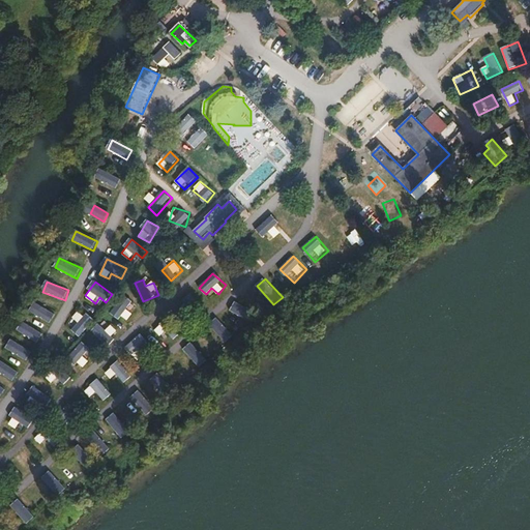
[(249,324),(256,314),(237,301),(231,312),(249,324)]
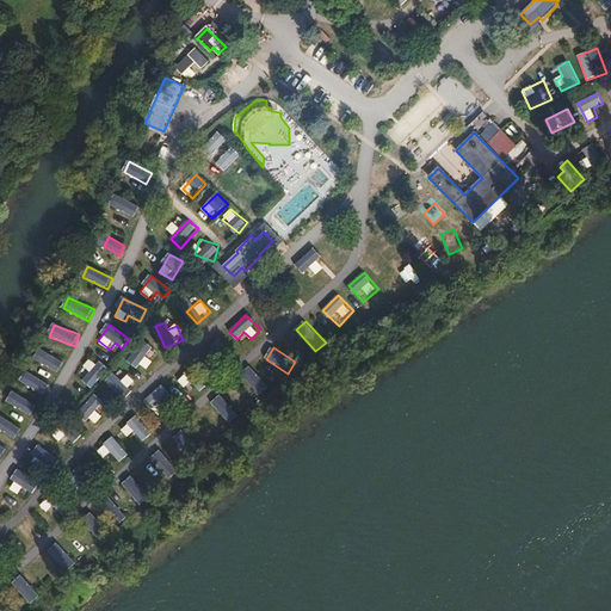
[(128,359),(148,371),(153,362),(134,350),(128,359)]
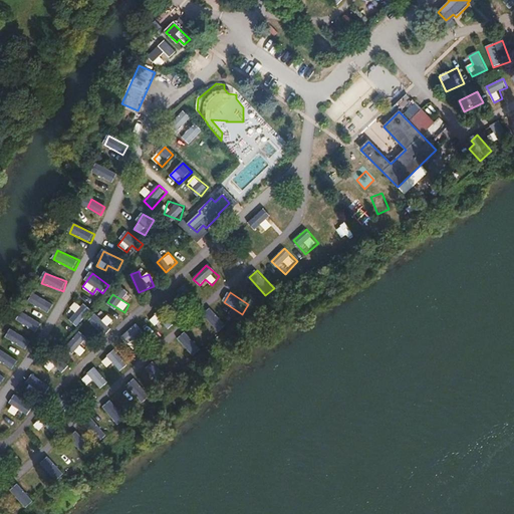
[(30,304),(50,313),(54,304),(34,295),(30,304)]
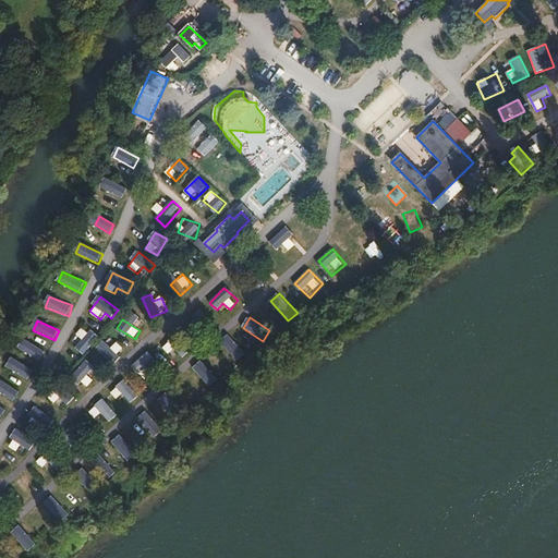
[(84,326),(77,335),(83,339),(75,348),(85,355),(99,338),(84,326)]
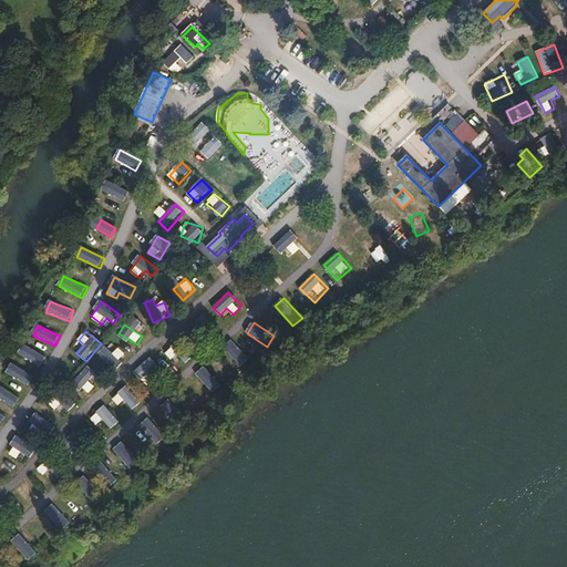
[(234,340),(225,348),(243,368),(251,360),(234,340)]
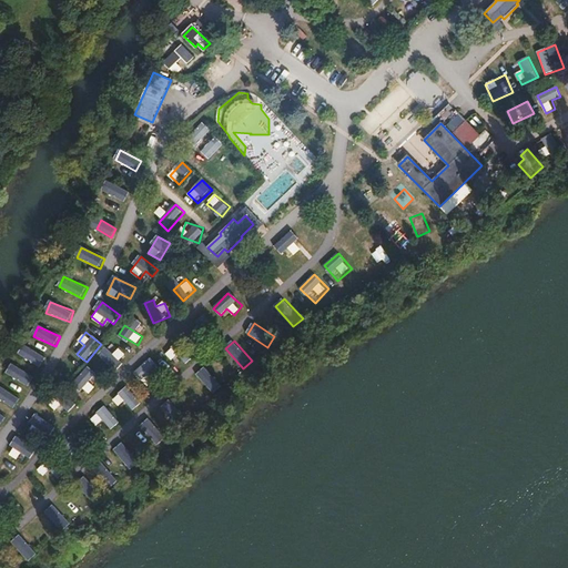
[(42,367),(47,357),(26,345),(20,355),(42,367)]
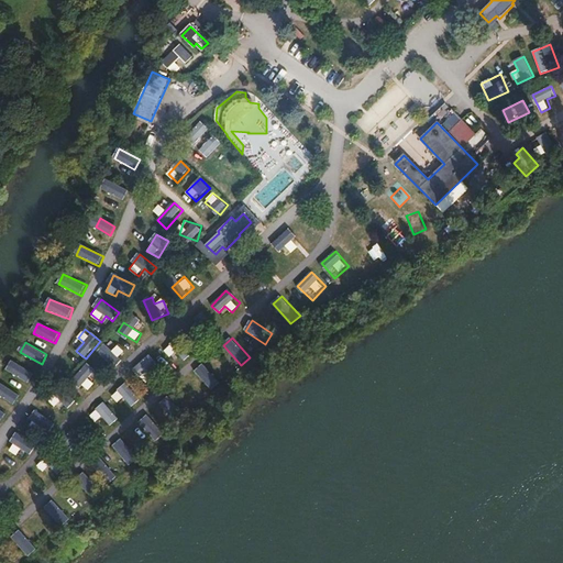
[(119,344),(113,351),(106,343),(98,352),(113,367),(127,353),(119,344)]
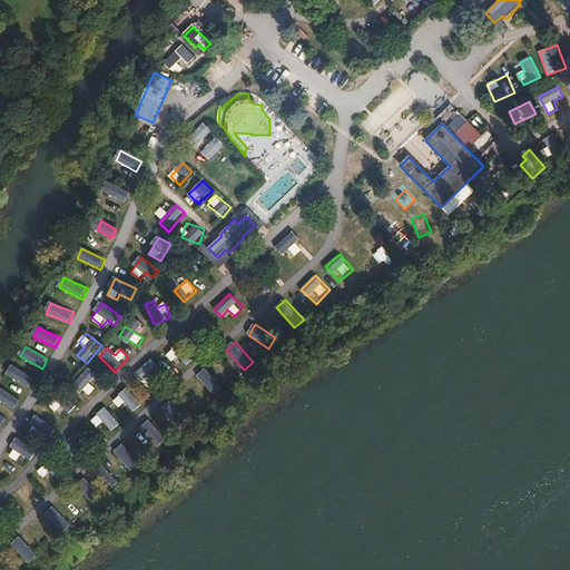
[(154,361),(112,399),(121,409),(127,402),(133,408),(156,385),(149,377),(159,367),(154,361)]
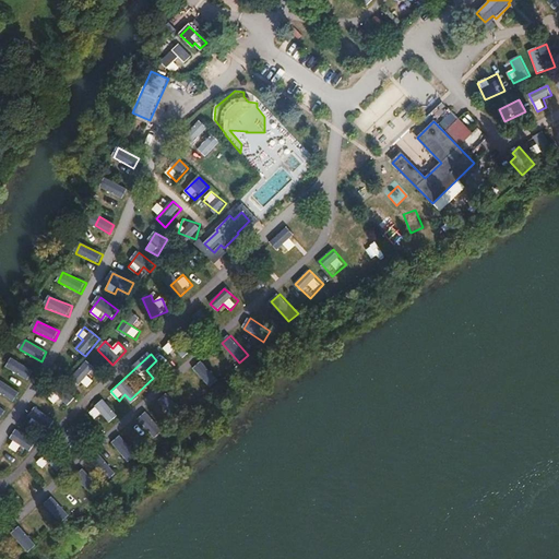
[(12,358),(7,368),(30,380),(35,370),(12,358)]
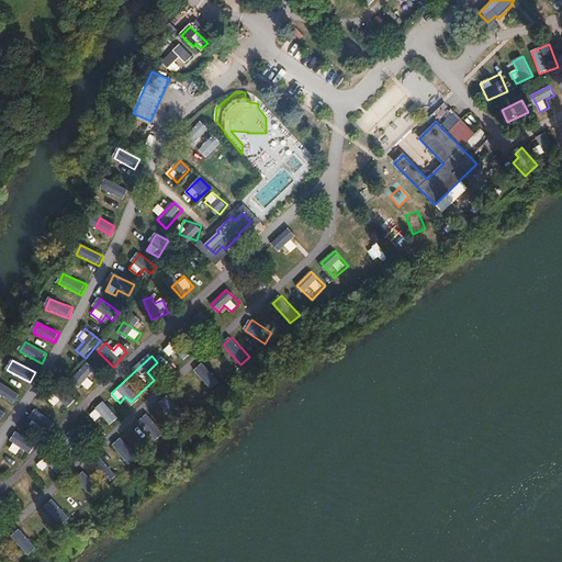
[(87,388),(98,372),(86,363),(75,378),(87,388)]
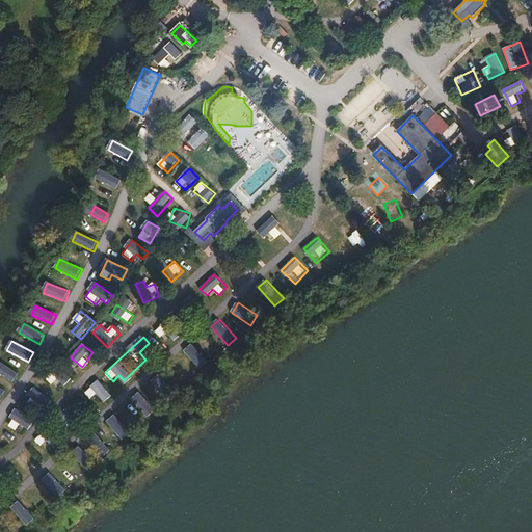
[(184,352),(203,370),(211,362),(192,344),(184,352)]
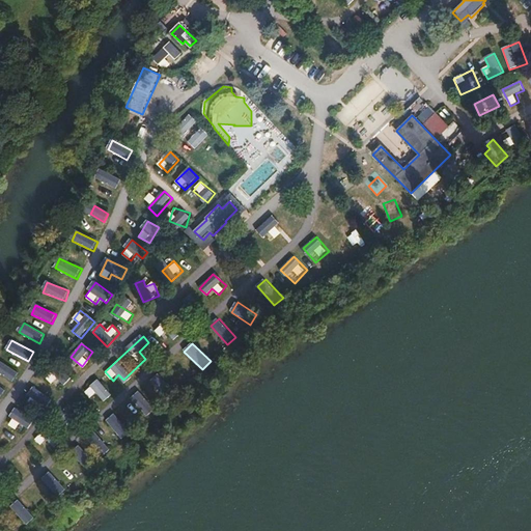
[(0,372),(14,382),(20,372),(0,360),(0,372)]
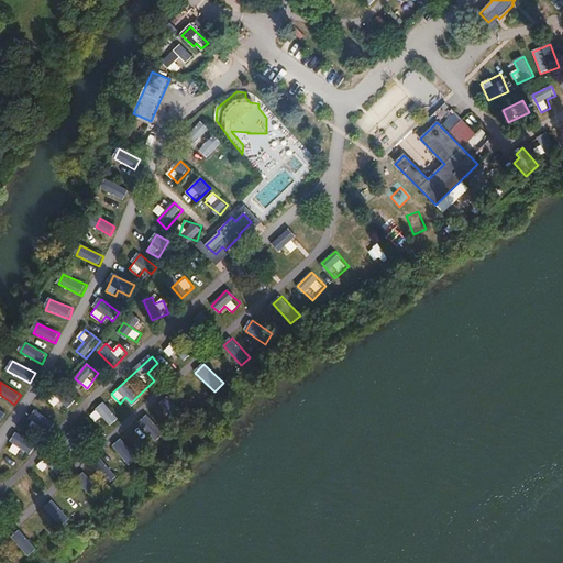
[(61,388),(50,401),(57,408),(62,403),(69,409),(76,400),(61,388)]
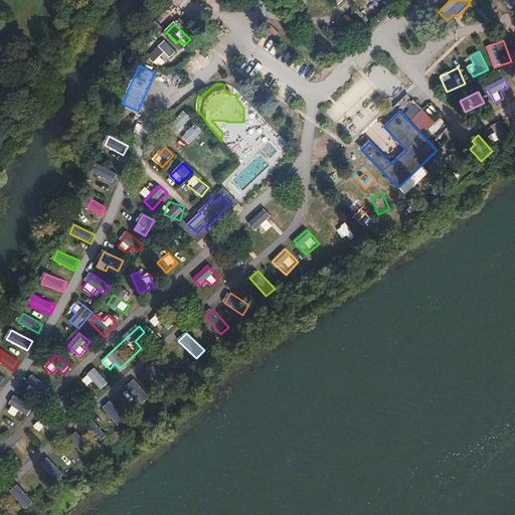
[(147,370),(163,387),(171,380),(155,362),(147,370)]
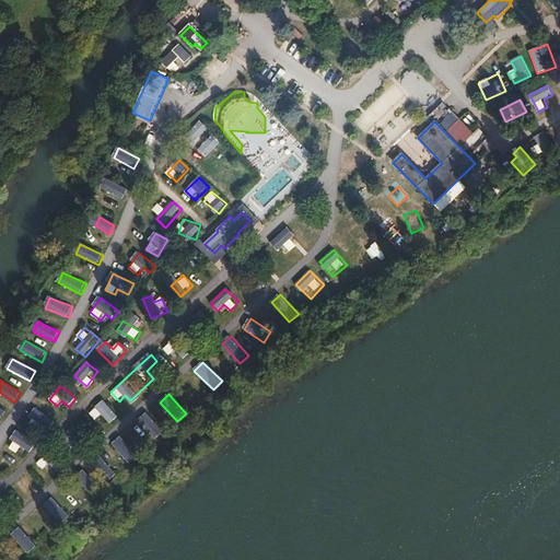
[(90,413),(96,420),(103,415),(111,424),(119,417),(105,400),(90,413)]
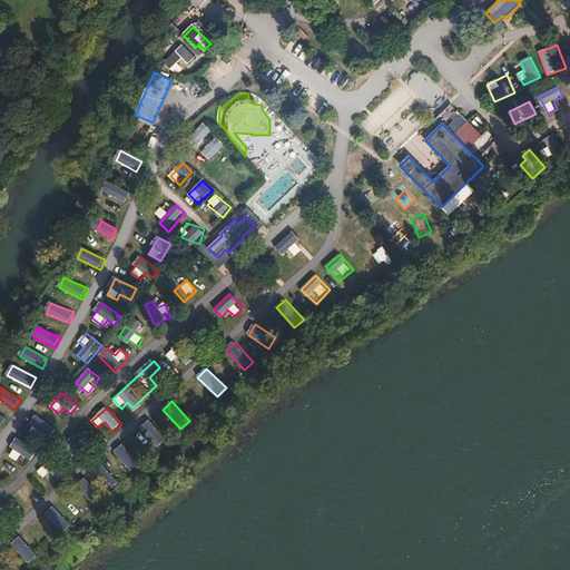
[(46,445),(57,430),(36,414),(25,430),(46,445)]
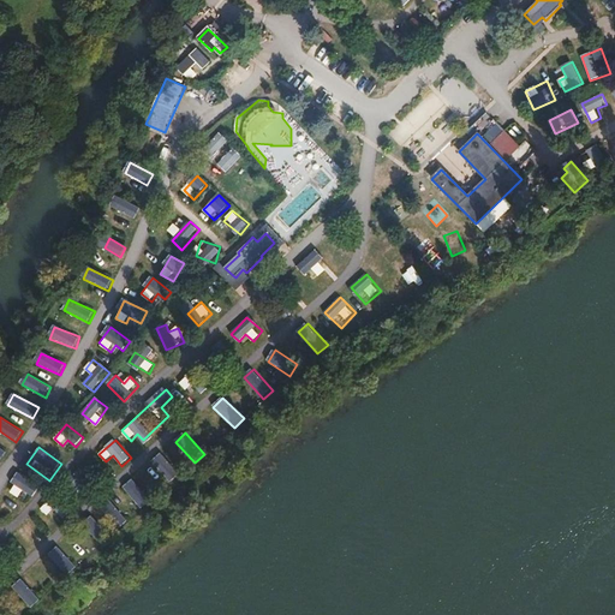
[(162,453),(153,461),(172,483),(181,476),(162,453)]
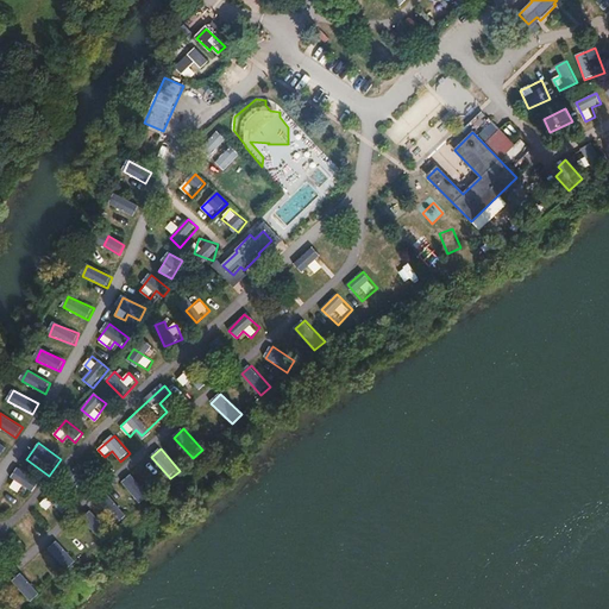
[(24,487),(33,493),(41,481),(20,468),(8,485),(20,494),(24,487)]
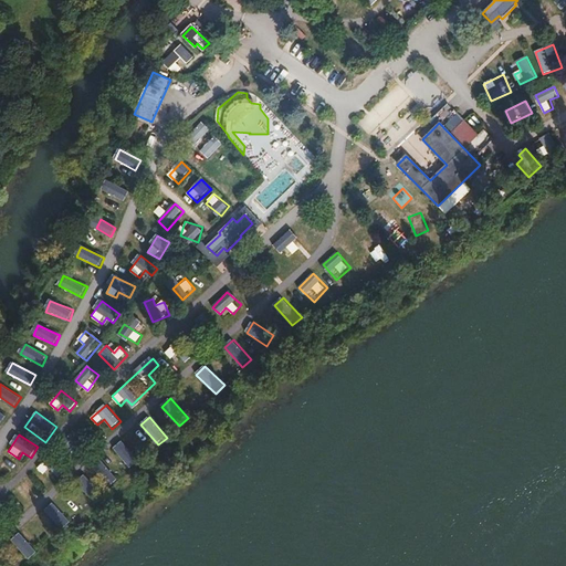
[(130,469),(140,461),(125,440),(115,448),(130,469)]
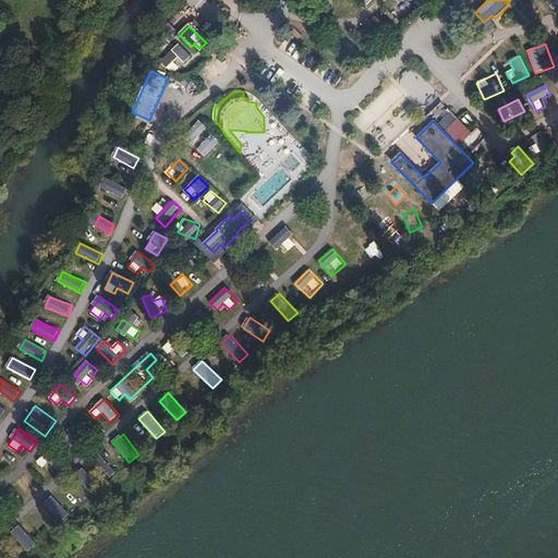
[(102,453),(94,459),(108,481),(117,474),(102,453)]
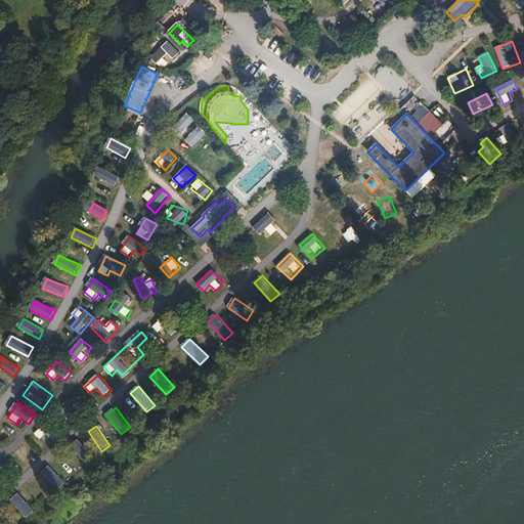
[(42,439),(47,433),(40,428),(35,435),(42,439)]
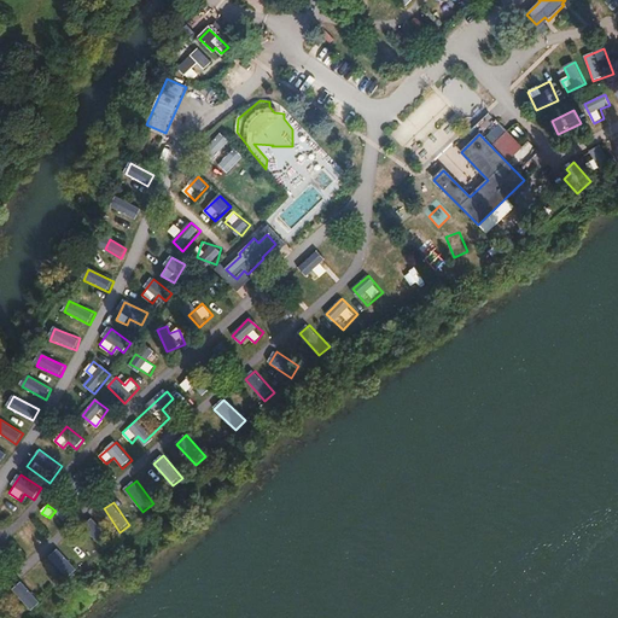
[(92,520),(83,529),(103,546),(111,536),(92,520)]
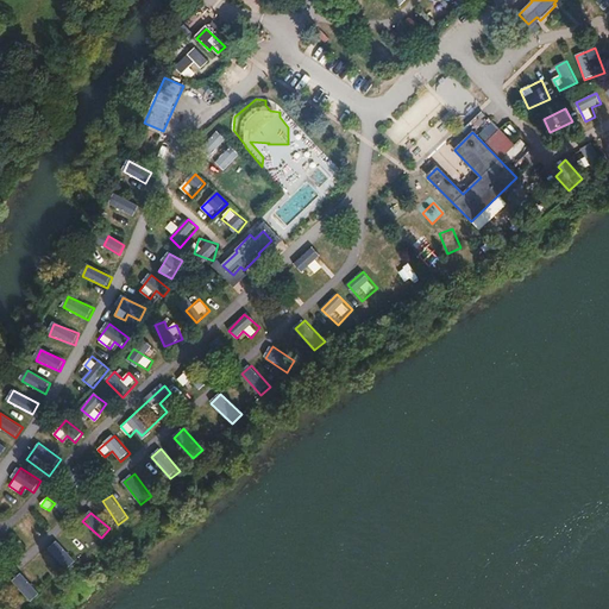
[(60,541),(49,550),(68,572),(77,564),(60,541)]
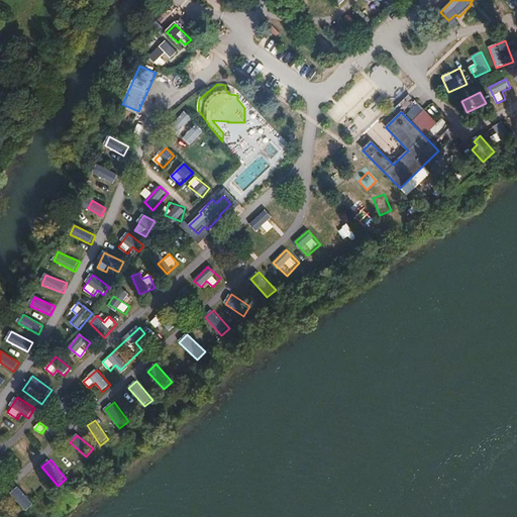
[(20,486),(11,494),(28,512),(36,505),(20,486)]
